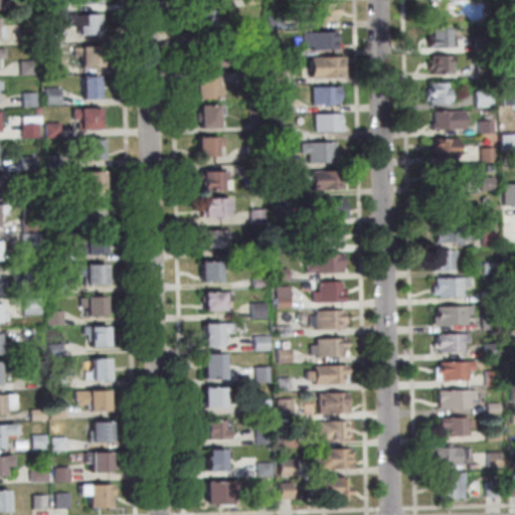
[(0,0),(8,0),(9,11),(0,11),(0,0)]
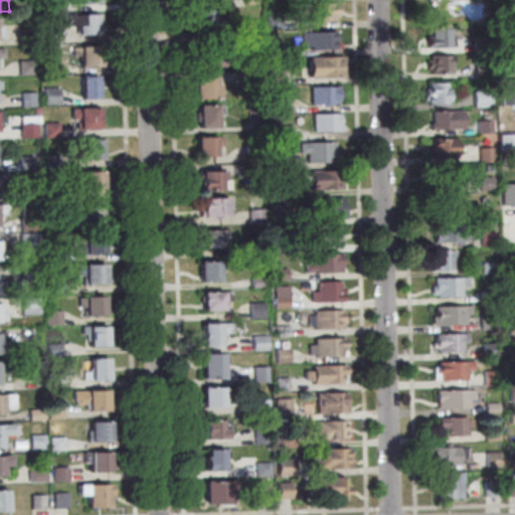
[(43,0),(58,0),(58,11),(43,11),(43,0)]
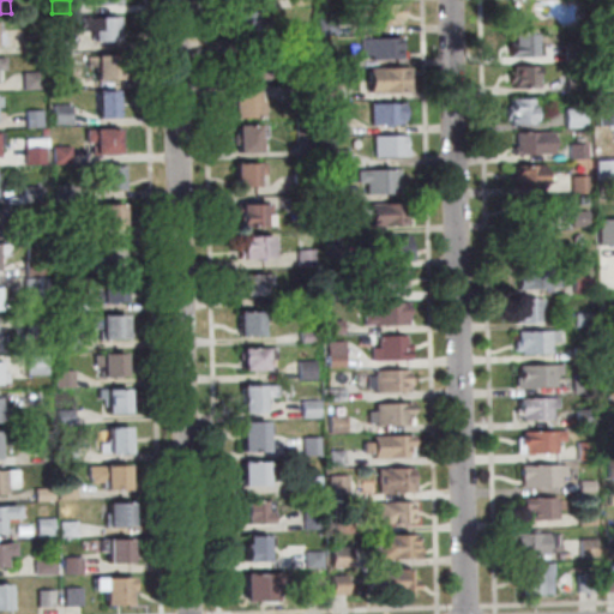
[(405,22),(402,22),(402,26),(372,26),(372,5),(404,4),(405,22)]
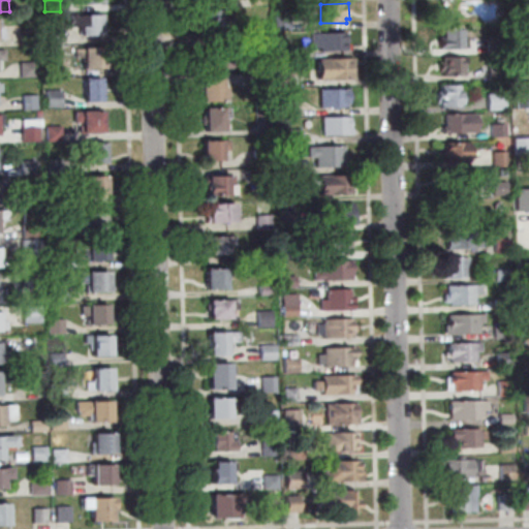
[(205,12),(222,11),(222,34),(206,34),(205,12)]
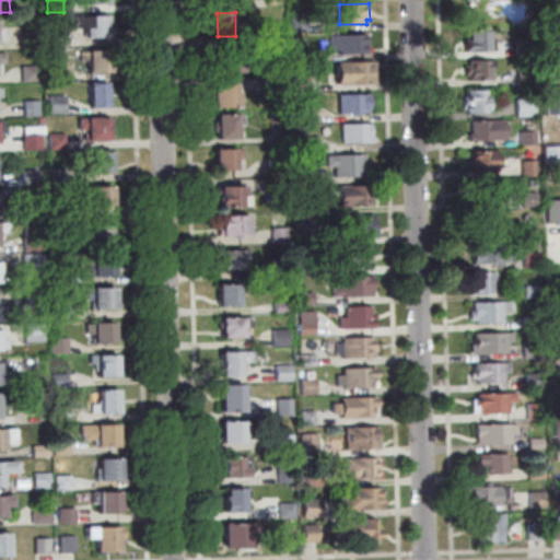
[(74,19),(107,18),(108,38),(89,39),(89,30),(74,30),(74,19)]
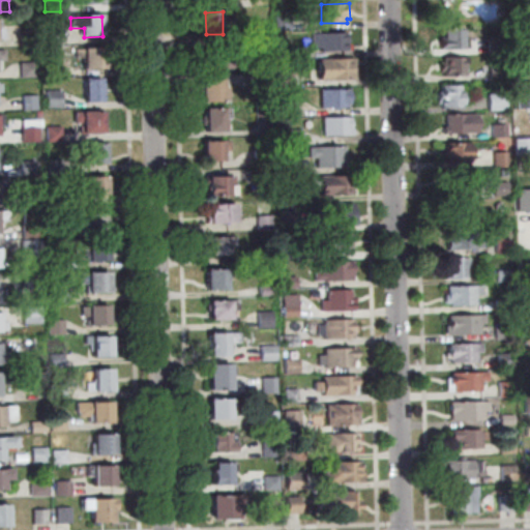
[(292,31),(277,32),(277,18),(292,18),(292,31)]
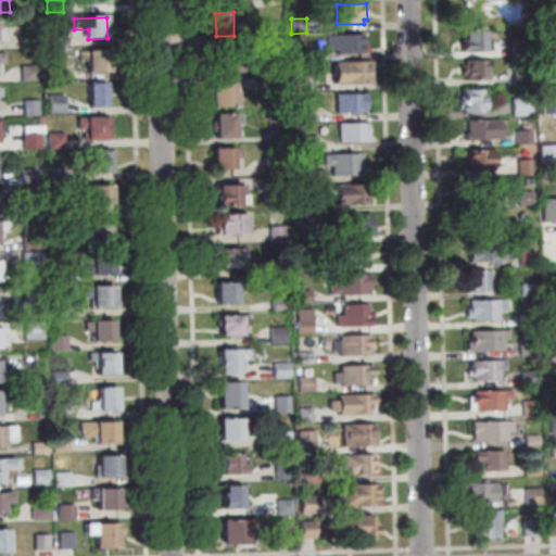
[(281,29),(281,39),(267,40),(267,29),(281,29)]
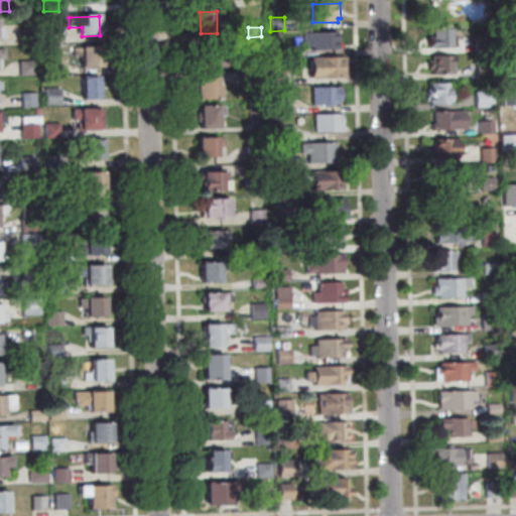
[(433,30),(457,29),(457,48),(429,49),(429,38),(433,38),(433,30)]
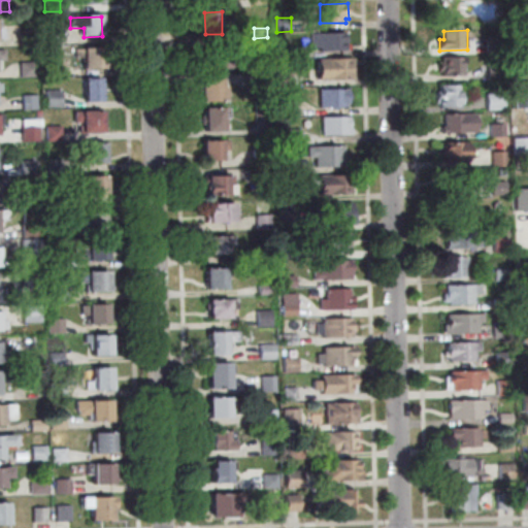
[(59,45),(44,46),(44,32),(59,32),(59,45)]
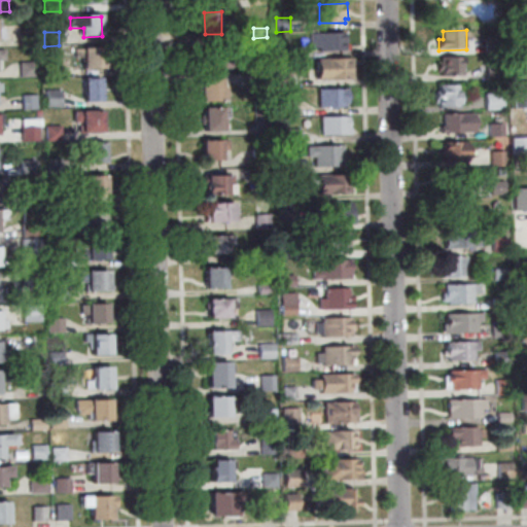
[(313,34),(347,33),(347,51),(320,53),(320,48),(313,48),(313,34)]
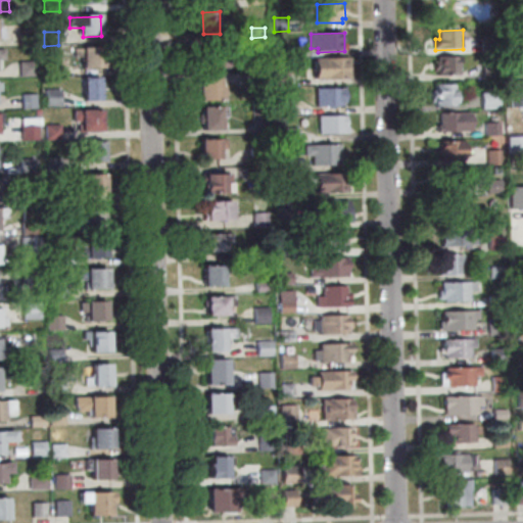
[(37,36),(37,45),(21,46),(21,37),(37,36)]
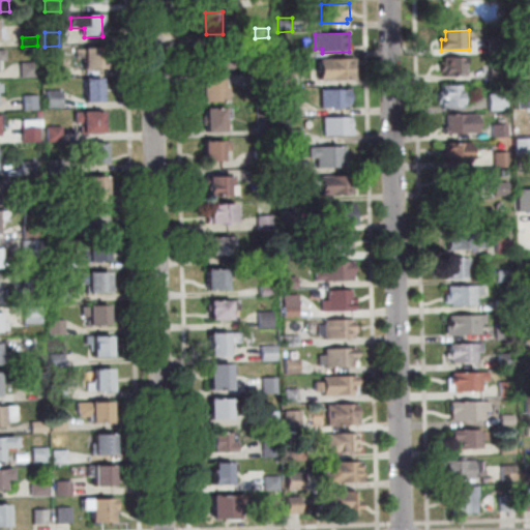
[(491,55),(490,40),(505,40),(505,54),(491,55)]
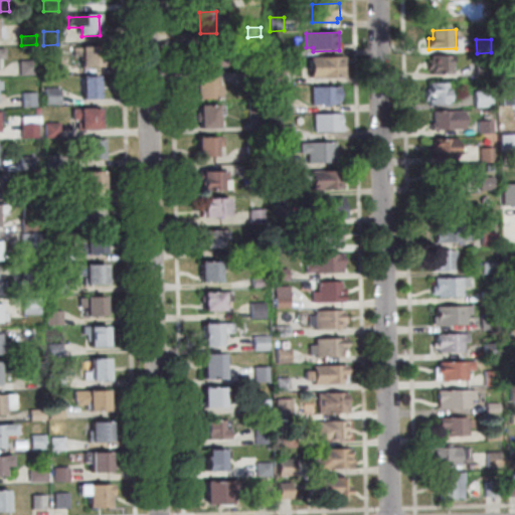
[(248,40),(262,40),(263,55),(249,55),(248,40)]
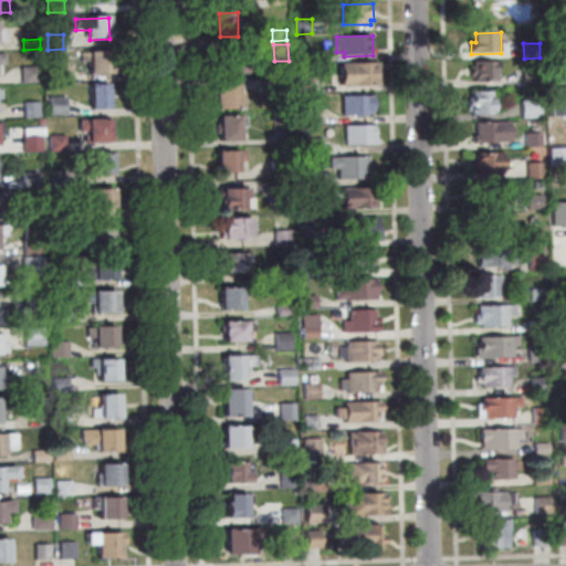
[(299,64),(297,49),(313,49),(314,64),(299,64)]
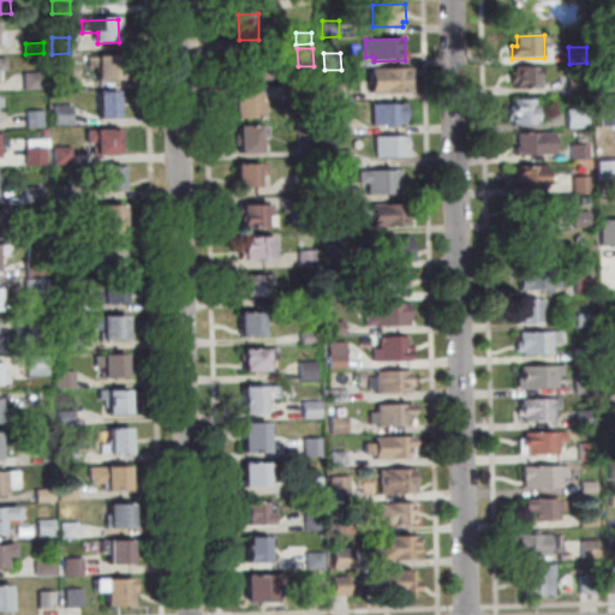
[(121,58),(121,81),(100,81),(100,58),(121,58)]
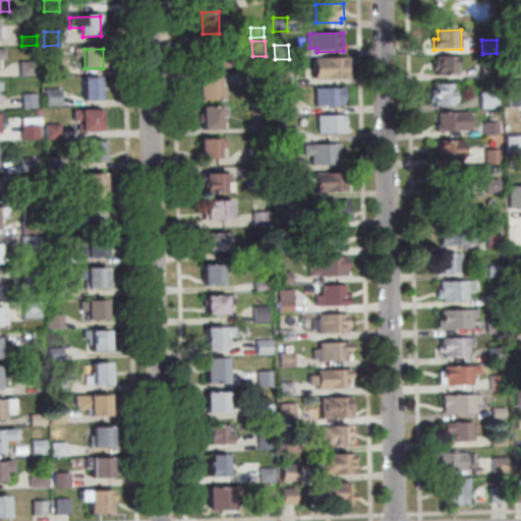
[(204,71),(204,53),(228,52),(229,70),(204,71)]
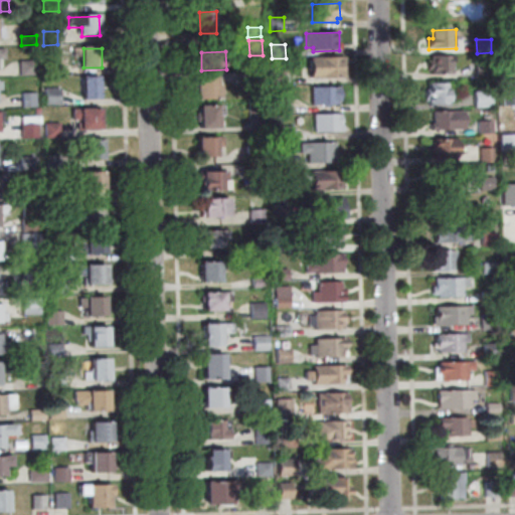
[(514,68),(501,68),(501,53),(514,52),(514,68)]
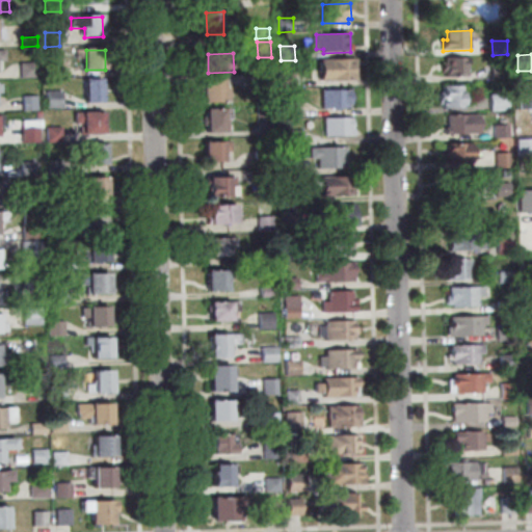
[(447,59),(472,58),(472,72),(468,72),(468,79),(448,79),(447,74),(444,74),(444,64),(447,64),(447,59)]
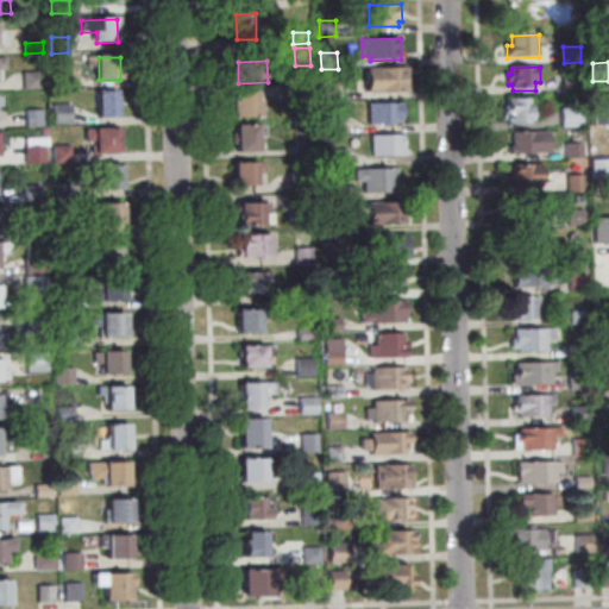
[(409,69),(409,94),(369,95),(369,70),(409,69)]
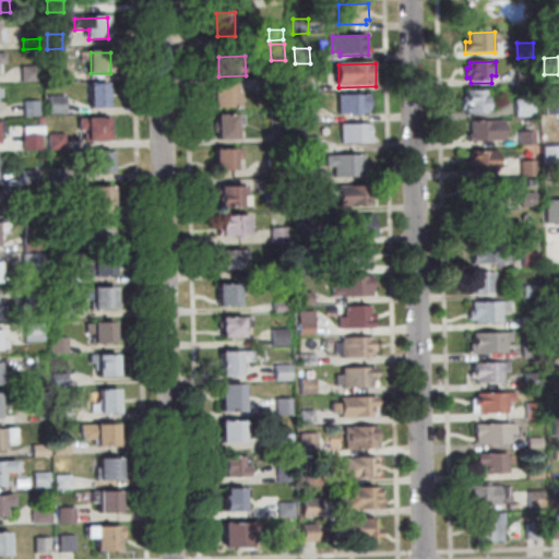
[(23,68),(39,67),(40,82),(24,82),(23,68)]
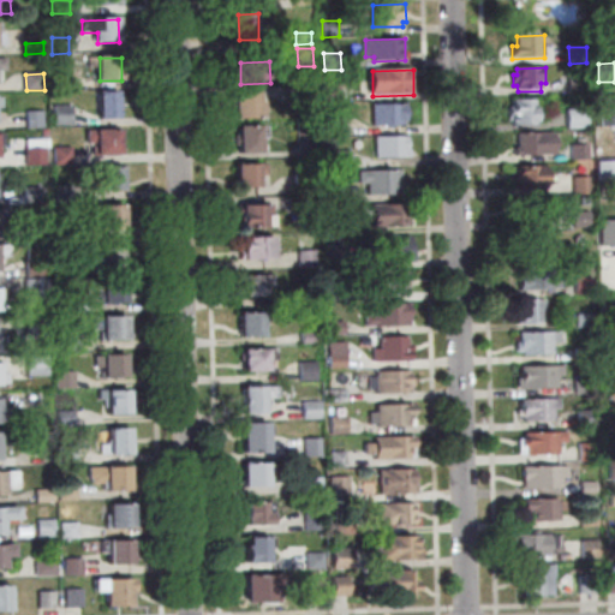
[(54,90),(54,75),(72,75),(72,90),(54,90)]
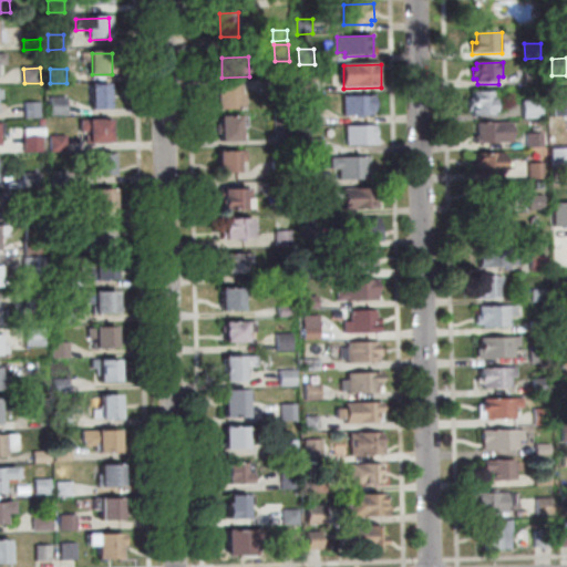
[(540,88),(526,88),(525,71),(540,70),(540,88)]
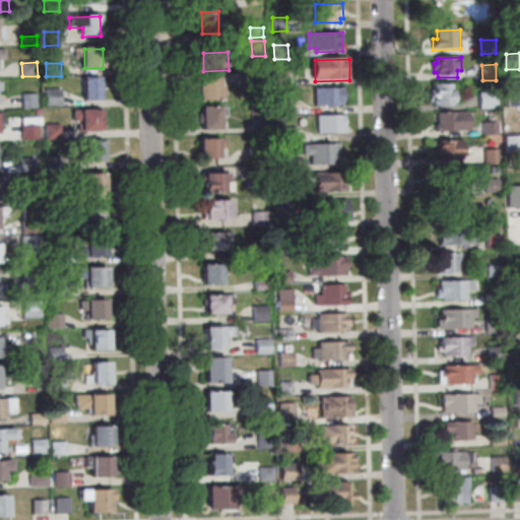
[(288,87),(275,87),(274,74),(288,74),(288,87)]
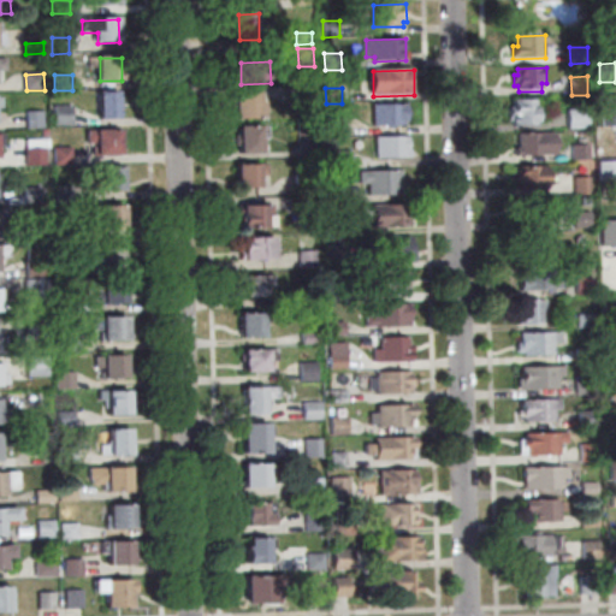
[(259,93),(260,104),(268,104),(270,119),(237,120),(237,94),(259,93)]
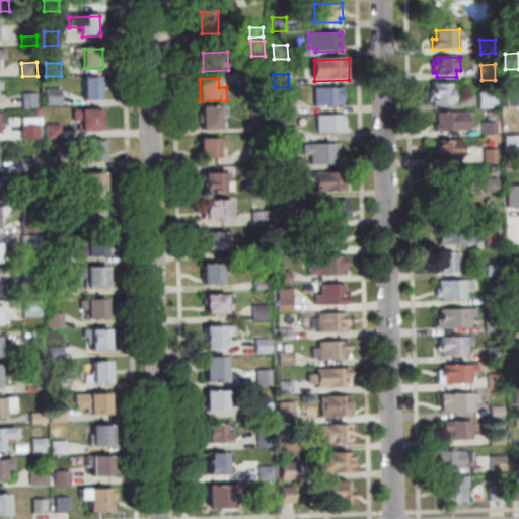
[(85,100),(101,100),(101,79),(85,79),(85,100)]
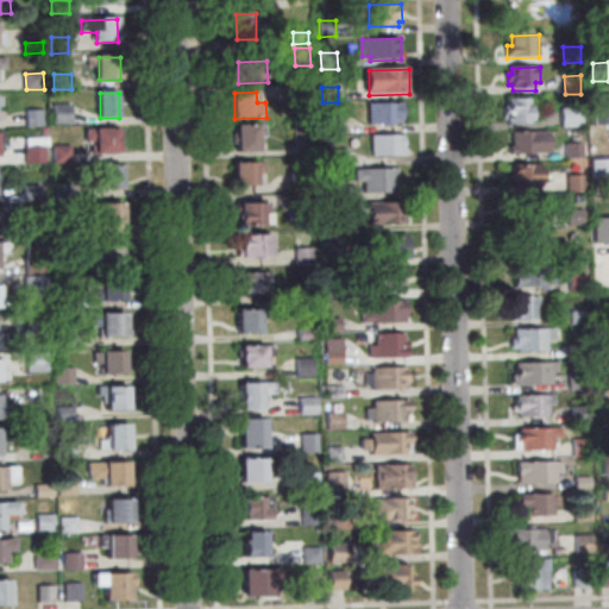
[(608,126),(595,127),(594,98),(608,98),(608,126)]
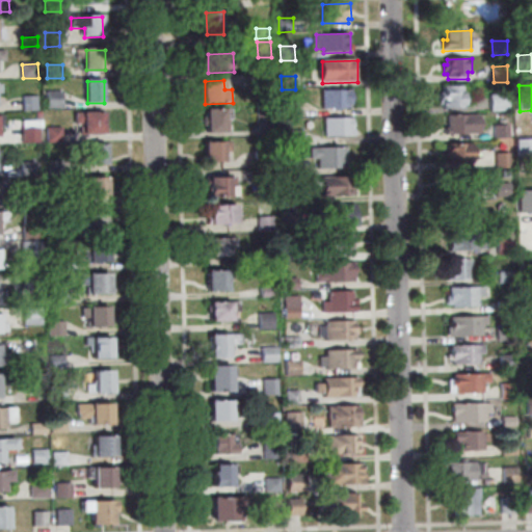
[(463,86),(463,110),(444,110),(444,105),(442,105),(442,96),(444,96),(444,87),(463,86)]
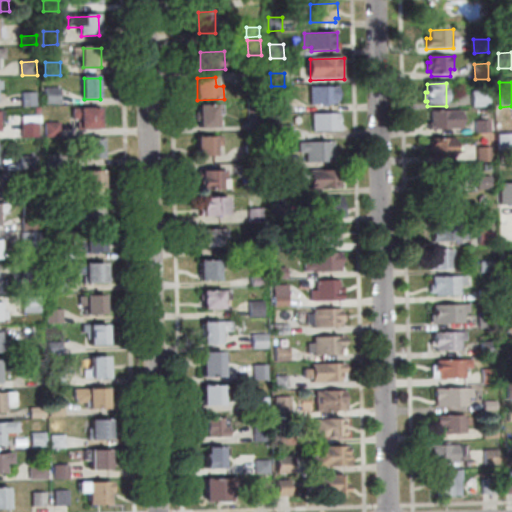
[(312,88),(340,87),(340,102),(336,102),(336,104),(312,105),(312,88)]
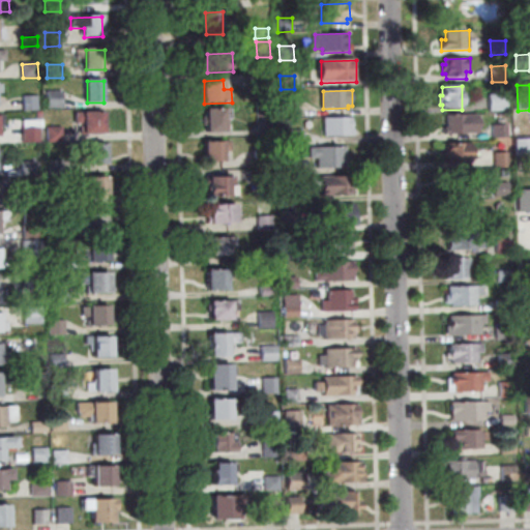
[(63,108),(48,109),(47,92),(63,91),(63,108)]
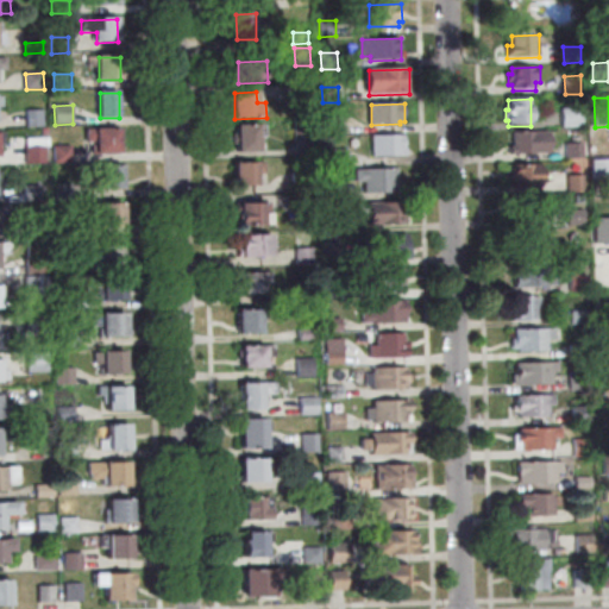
[(582,110),(583,129),(564,129),(564,110),(582,110)]
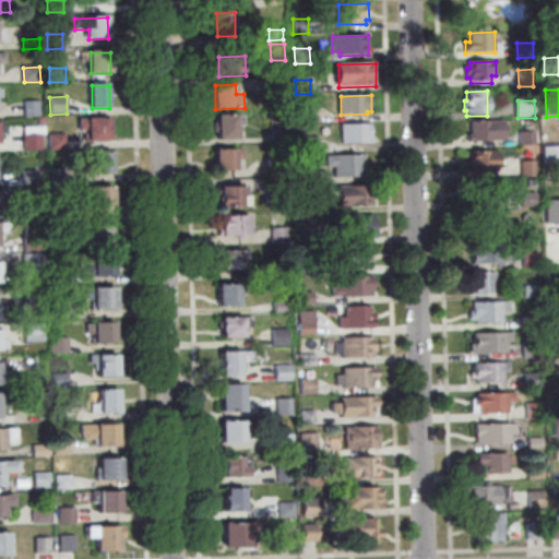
[(26,102),(42,102),(42,117),(26,117),(26,102)]
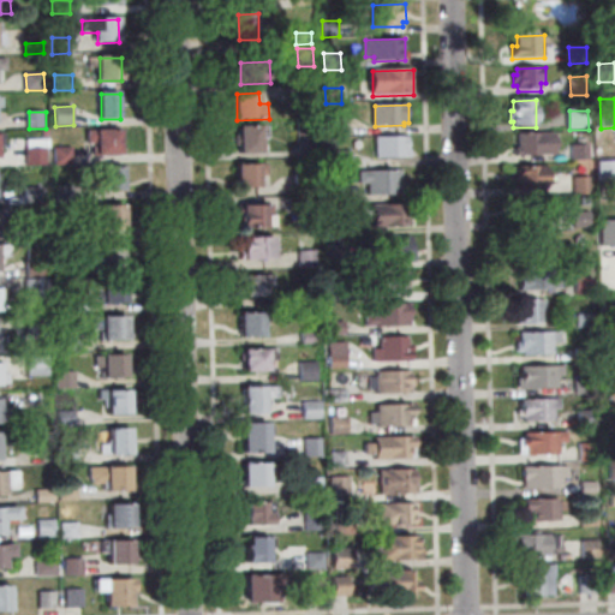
[(240,129),(269,127),(269,141),(262,141),(262,156),(242,157),(242,148),(238,148),(238,138),(242,138),(240,129)]
